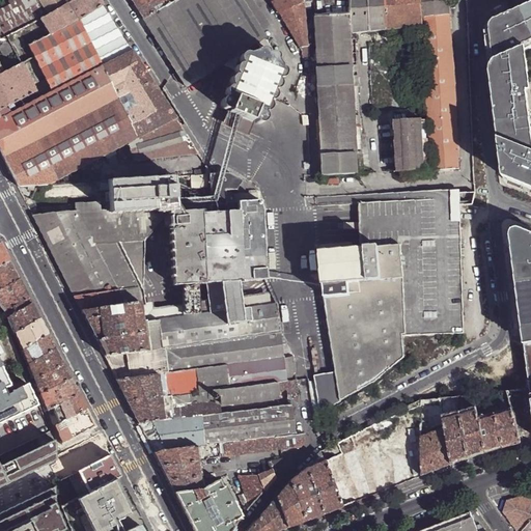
[(102,67),(133,52),(115,22),(101,0),(72,0),(49,15),(5,36),(9,44),(14,53),(20,64),(20,63),(33,57),(51,92),(9,114),(0,118),(0,154),(2,158),(17,187),(45,185),(86,164),(95,159),(129,141),(138,137),(102,67)]
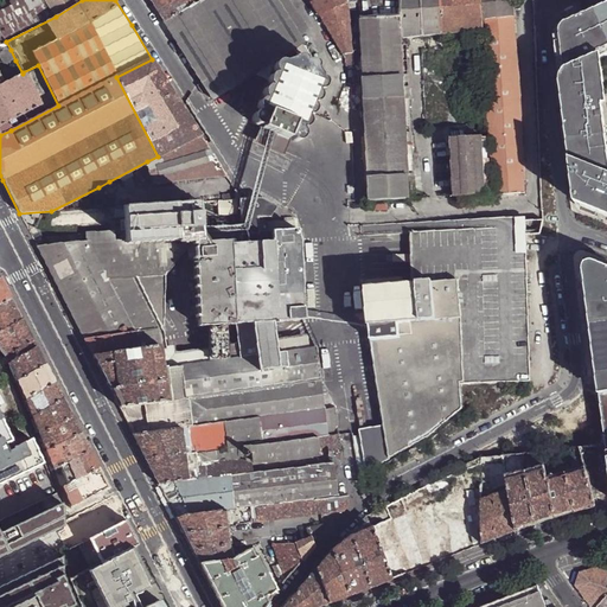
[(0,34),(51,10),(45,0),(18,0),(10,4),(0,8),(0,34)]
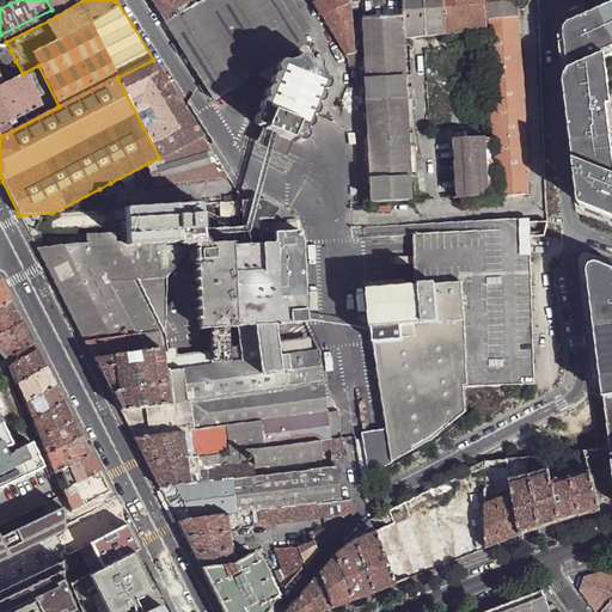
[(46,0),(51,10),(56,17),(83,0),(46,0)]
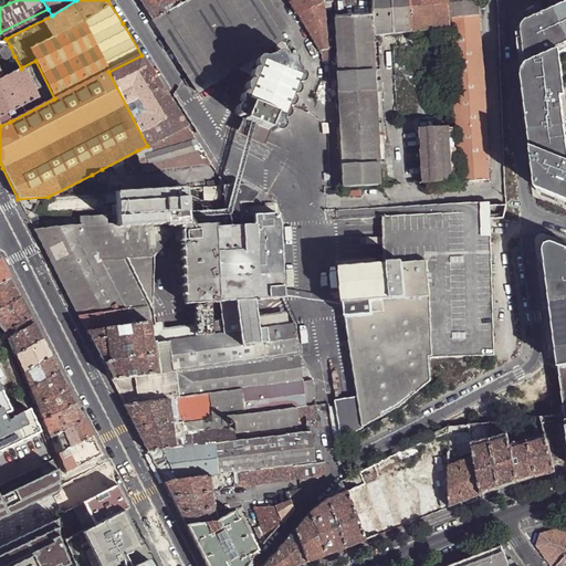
[(139,0),(145,9),(153,20),(187,0),(186,0),(139,0)]
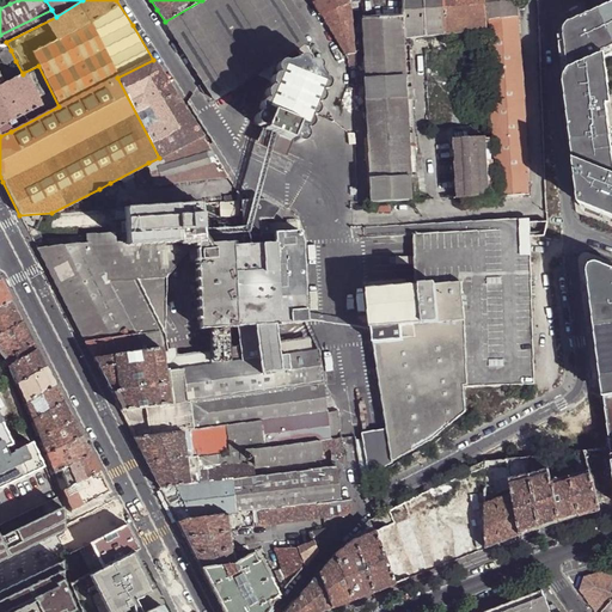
[(202,0),(165,22),(215,101),(306,43),(301,36),(297,28),(279,0),(202,0)]
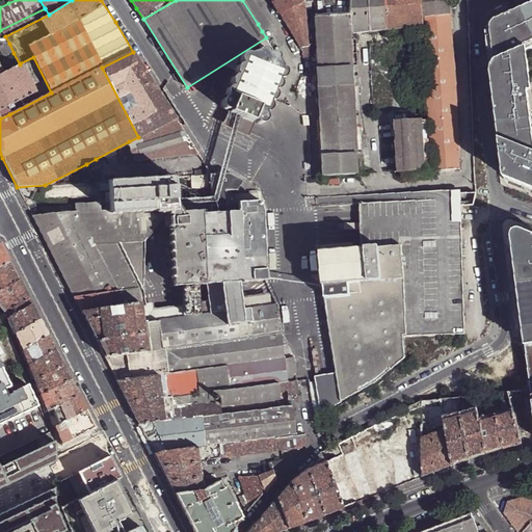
[(255,0),(242,0),(258,24),(262,31),(270,25),(255,0)]
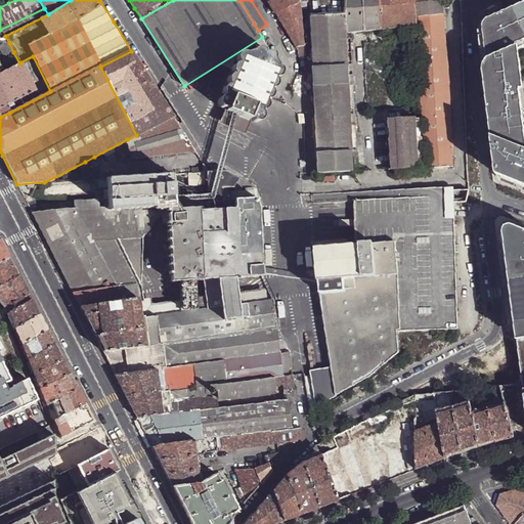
[(298,50),(299,56),(305,55),(305,47),(305,46),(302,1),(301,0),(276,0),(269,3),(293,42),(298,50)]
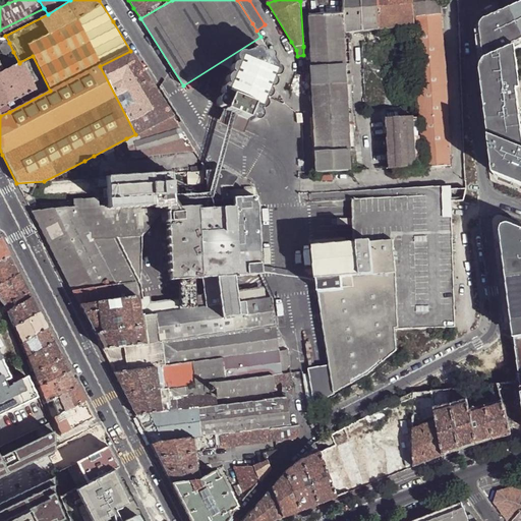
[(409,26),(415,26),(412,0),(344,0),(345,7),(346,33),(409,26)]
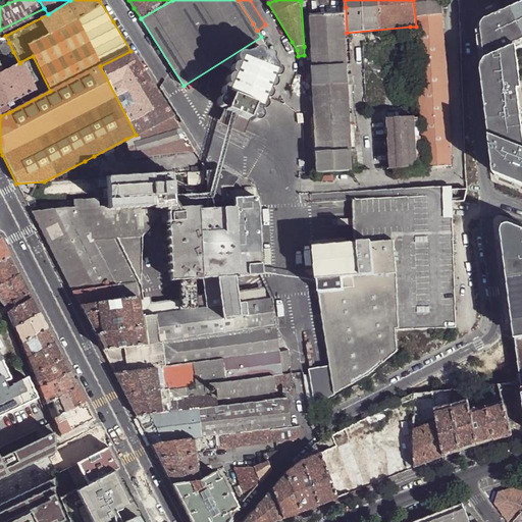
[(413,0),(416,27),(424,167),(451,165),(447,69),(440,0),(413,0)]
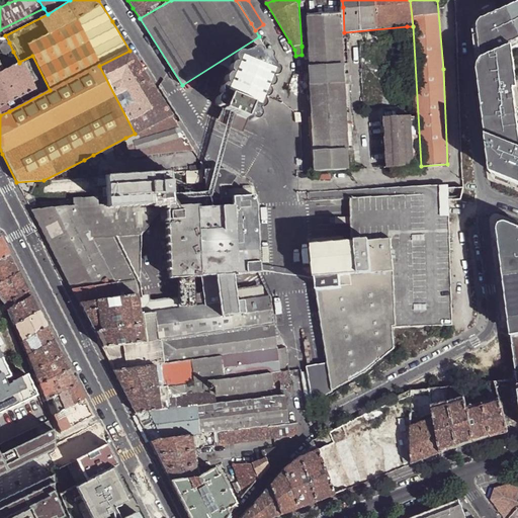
[(517,4),(505,10),(510,52),(517,48),(517,4)]
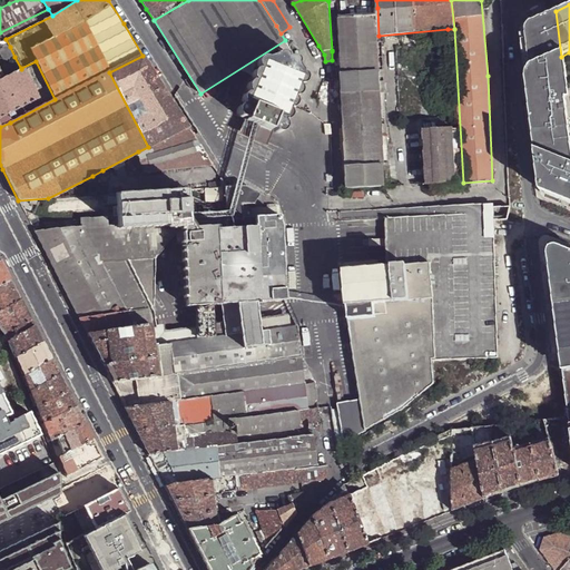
[(379,36),(377,8),(373,8),(373,16),(359,16),(340,17),(345,129),(347,178),(347,188),(385,187),(382,127),(382,123),(379,42),(377,41),(379,41),(379,36)]
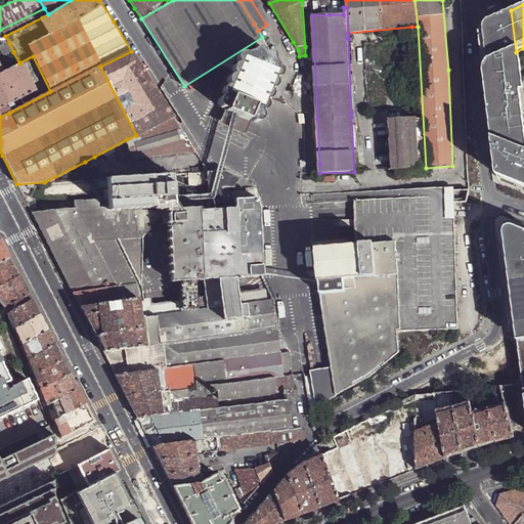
[(5,36),(48,14),(44,8),(0,30),(0,47),(9,43),(5,36)]
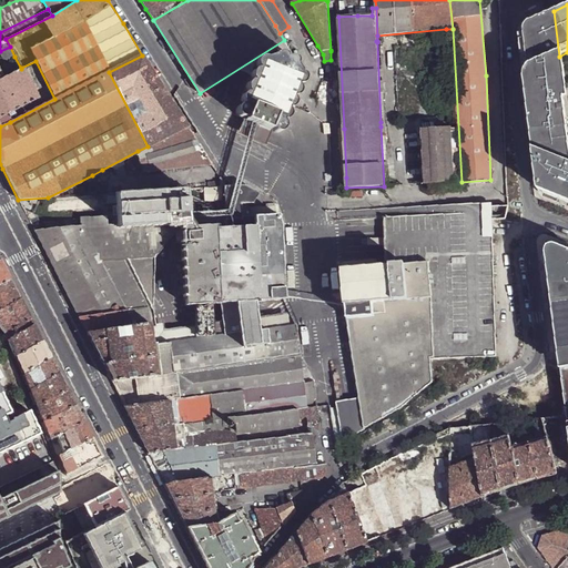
[(524,73),(559,57),(554,11),(518,28),(524,73)]
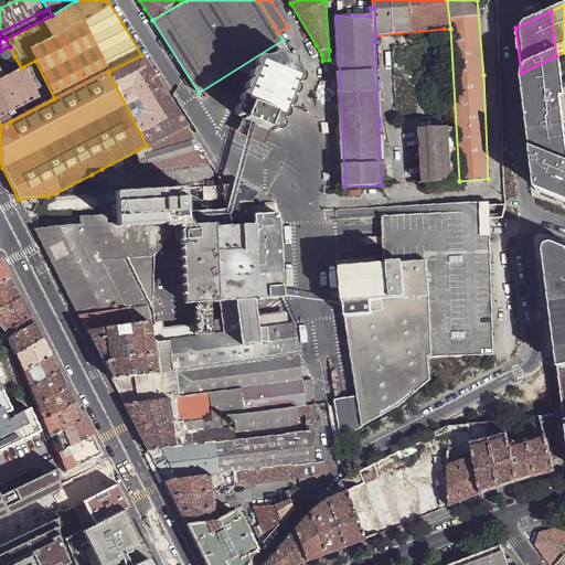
[(283,56),(284,57),(290,53),(283,42),(276,46),(280,52),(283,56)]
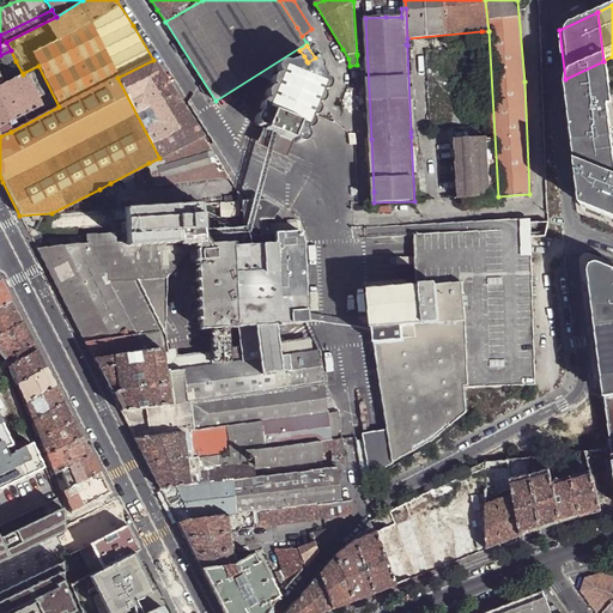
[(16,61),(11,50),(0,55),(0,65),(5,66),(16,61)]
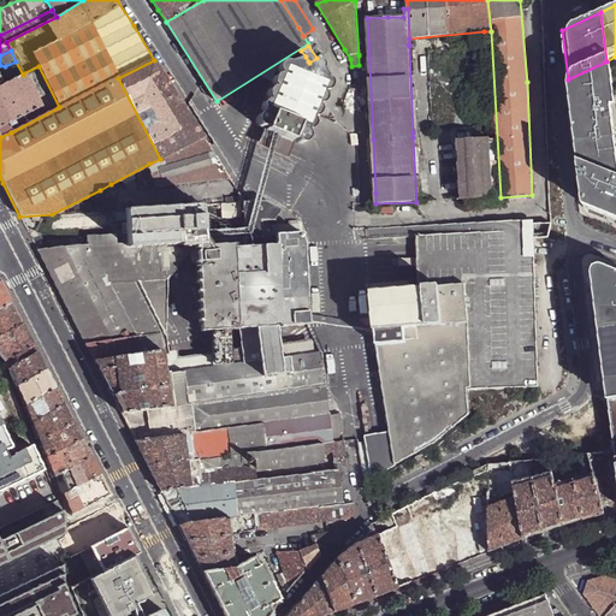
[(313,61),(309,63),(309,64),(308,64),(308,61),(306,57),(303,57),(300,57),(297,59),(296,64),(297,67),(294,69),(291,71),(290,70),(290,66),(288,64),(284,63),(280,64),(278,66),(277,71),(279,75),(274,76),(272,80),(272,83),(273,87),(273,88),(270,89),(266,93),(266,96),(268,100),(267,101),(264,102),(261,105),(261,108),(262,112),(262,113),(260,113),(258,116),(256,116),(255,120),(255,122),(260,125),(266,125),(267,126),(266,130),(271,132),(289,141),(291,142),(292,137),(294,137),(294,138),(296,142),(300,143),(304,142),(307,140),(307,136),(306,132),(306,131),(309,130),(313,126),(313,123),(312,119),(312,118),(315,117),(318,114),(318,110),(317,106),(317,105),(320,104),(324,101),(324,98),(323,94),(323,93),(325,92),(329,89),(329,84),(327,81),(324,80),(320,80),(317,82),(317,81),(315,78),(314,75),(315,73),(319,72),(320,69),(320,65),(317,61),(313,61)]
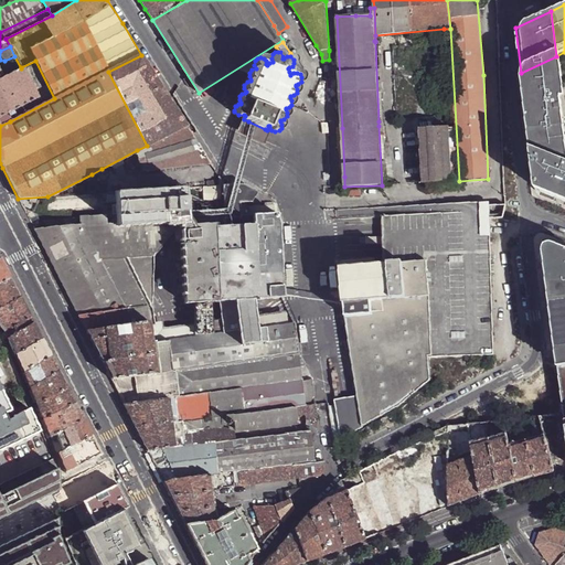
[(164,91),(141,55),(108,72),(147,146),(137,150),(142,171),(210,163),(164,91)]
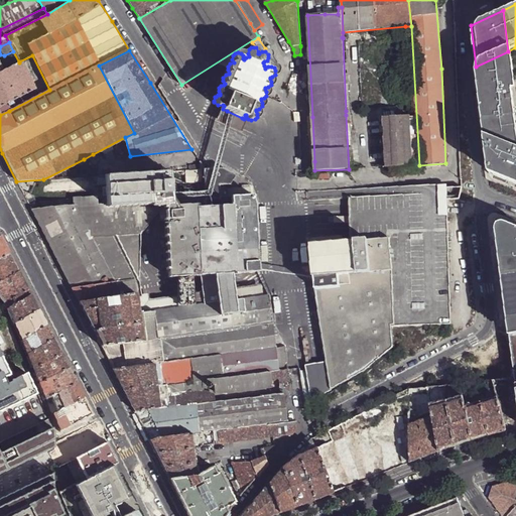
[(481,115),(515,108),(508,51),(476,67),(480,100),(481,115)]
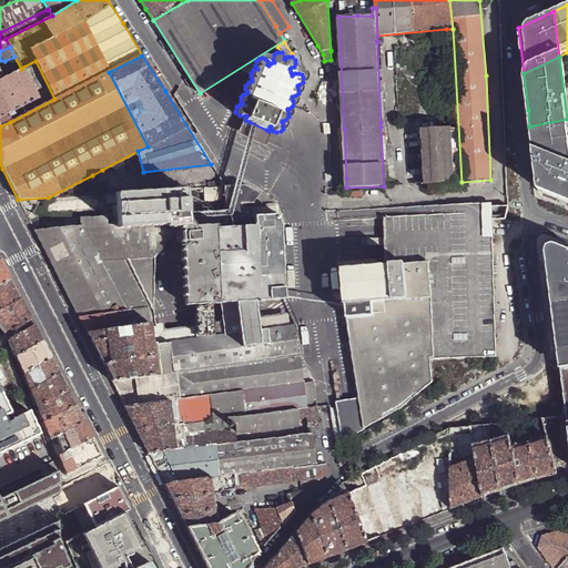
[(21,68),(21,69),(0,79),(0,127),(10,122),(8,118),(13,114),(11,111),(37,98),(21,68)]
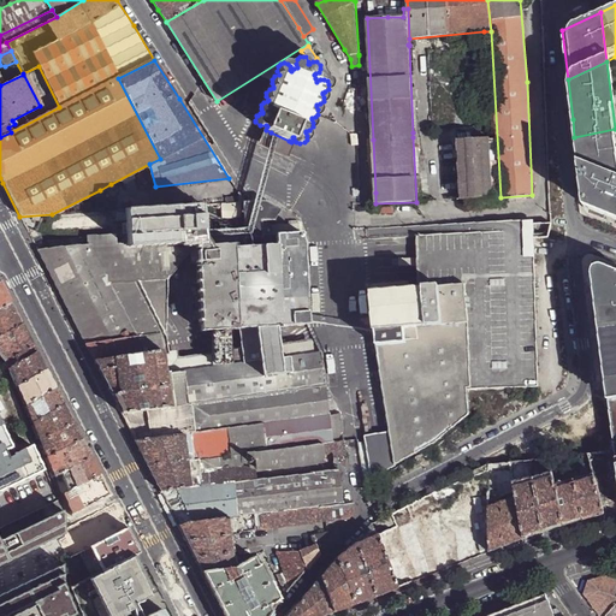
[(487,125),(475,126),(477,136),(490,136),(490,124),(486,124),(487,125)]
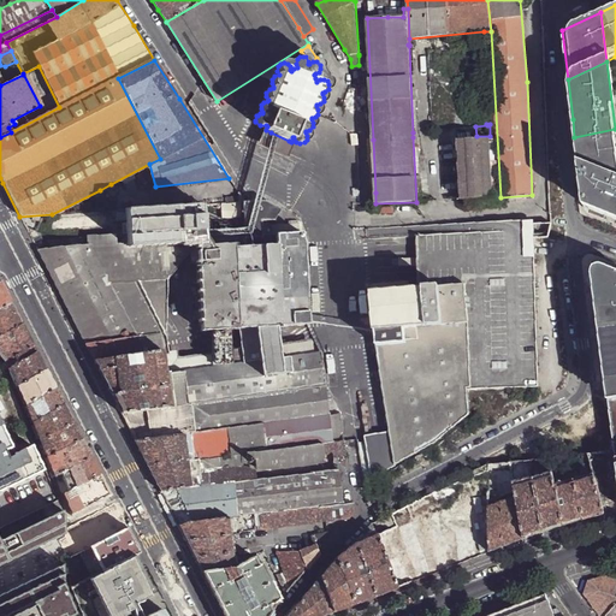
[(615,137),(615,129),(574,137),(584,207),(615,220),(615,137)]
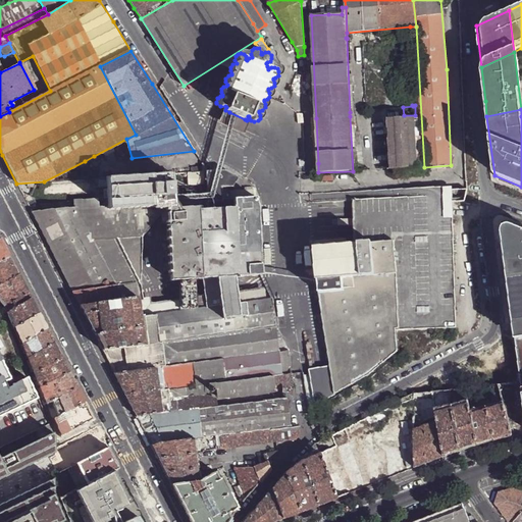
[(241,129),(245,119),(229,112),(225,123),(241,129)]
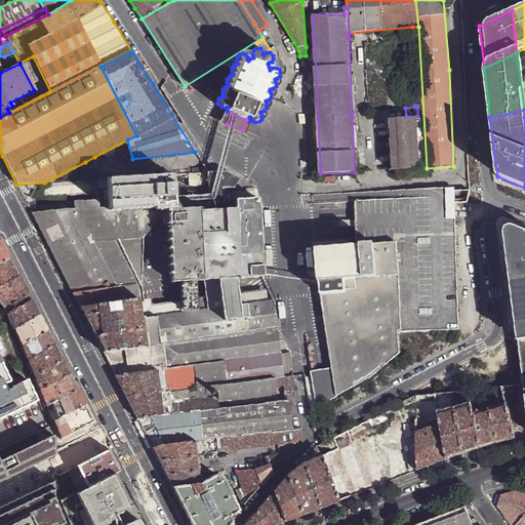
[(417,118),(390,120),(393,170),(420,168),(417,118)]
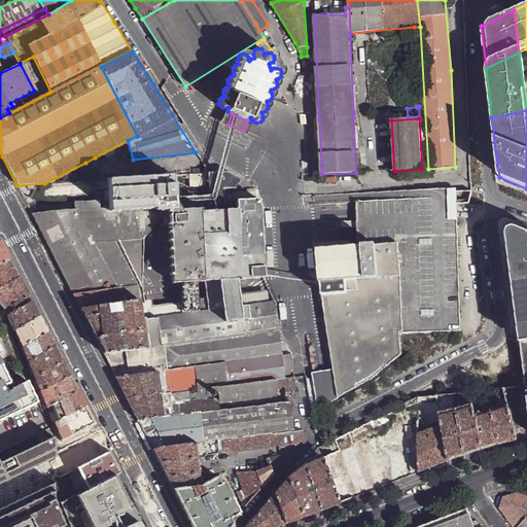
[(97,162),(95,157),(85,163),(88,167),(97,162)]
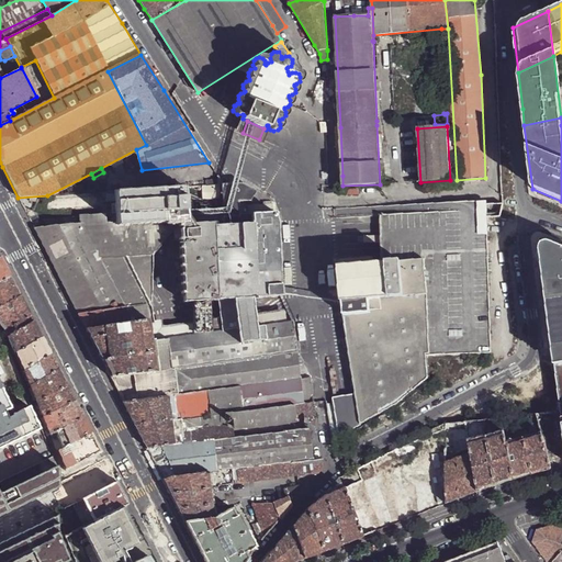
[(234,183),(223,184),(222,184),(225,216),(213,217),(213,218),(186,221),(180,221),(182,253),(184,302),(192,302),(253,299),(282,296),(278,223),(276,213),(274,205),(255,206),(255,215),(248,215),(247,203),(253,203),(251,201),(256,192),(242,183),(234,183)]
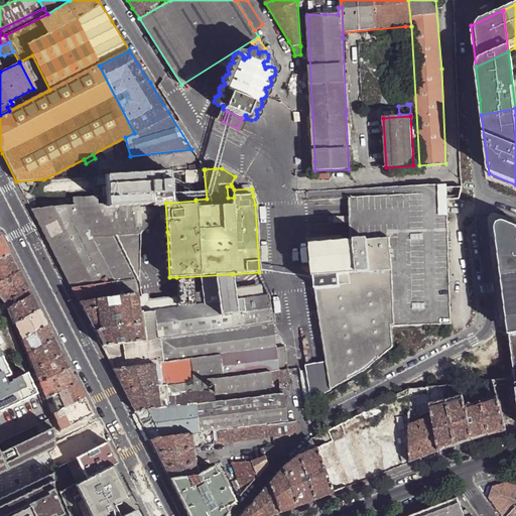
[(68,169),(65,170),(63,172),(63,175),(66,177),(69,177),(70,177),(72,175),(72,172),(71,169),(68,169)]
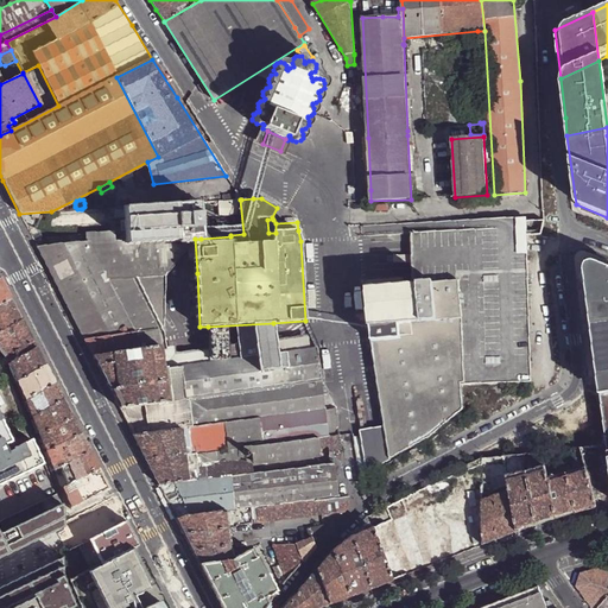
[(238,211),(236,200),(220,201),(215,201),(216,213),(238,211)]
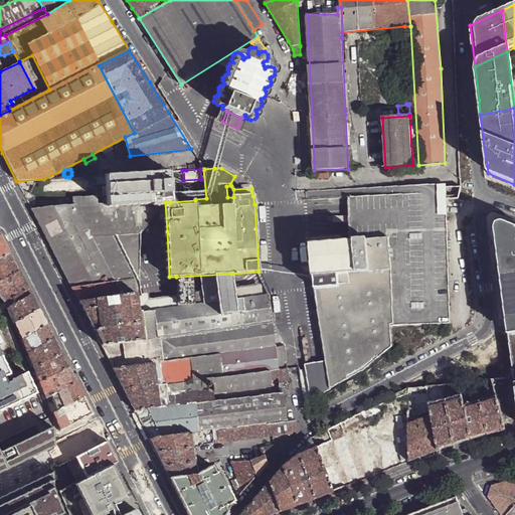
[(168,181),(167,171),(105,175),(106,205),(165,202),(170,202),(169,192),(171,191),(173,188),(173,185),(171,182),(168,181)]
